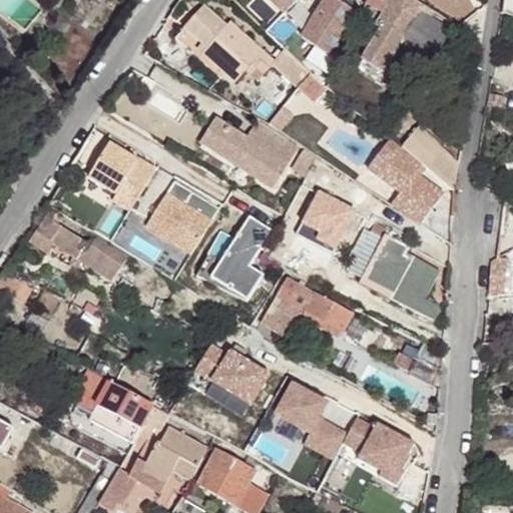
[(298,0),(270,0),(285,14),(298,0)]
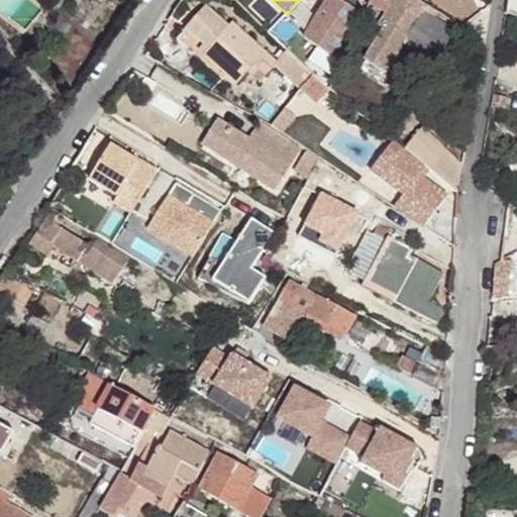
[(362,13),(341,0),(327,0),(304,38),(342,62),(353,39),(348,36),(362,13)]
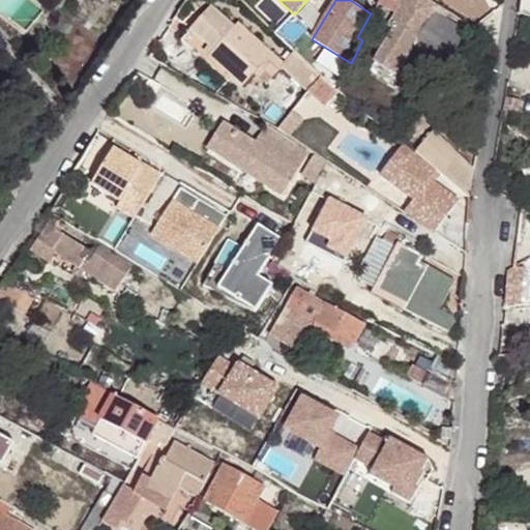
[(394,29),(374,62),(396,76),(414,46),(451,69),(472,35),(435,12),(439,6),(428,0),(394,0),(403,4),(388,26),(394,29)]
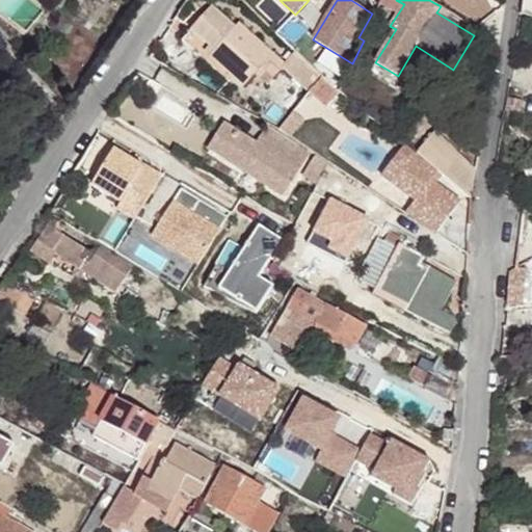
[(531,0),(523,0),(522,11),(531,16),(531,0)]
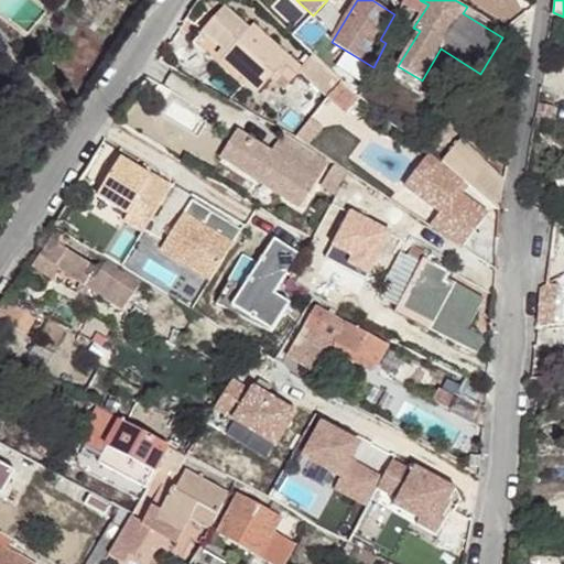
[(225,7),(203,32),(223,49),(217,55),(247,82),(258,93),(271,78),(275,83),(281,75),(290,83),(300,72),(328,98),(342,83),(312,55),(302,67),(253,24),(250,29),(225,7)]
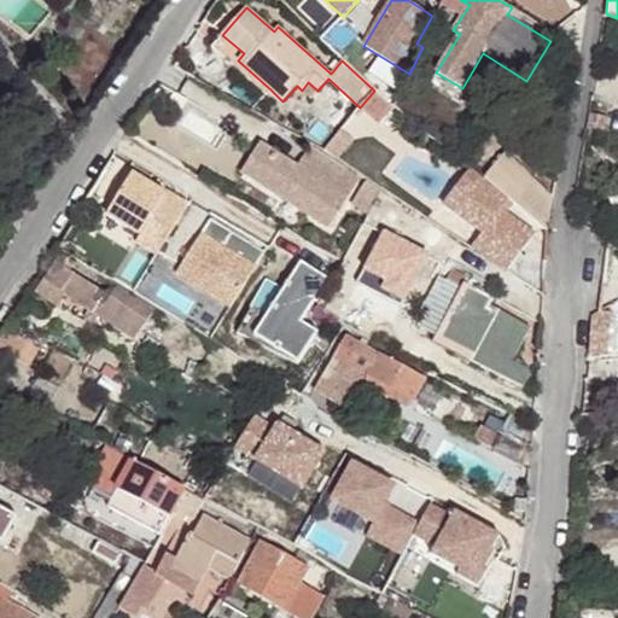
[(217,31),(208,42),(233,65),(238,60),(244,53),(222,35),(217,31)]
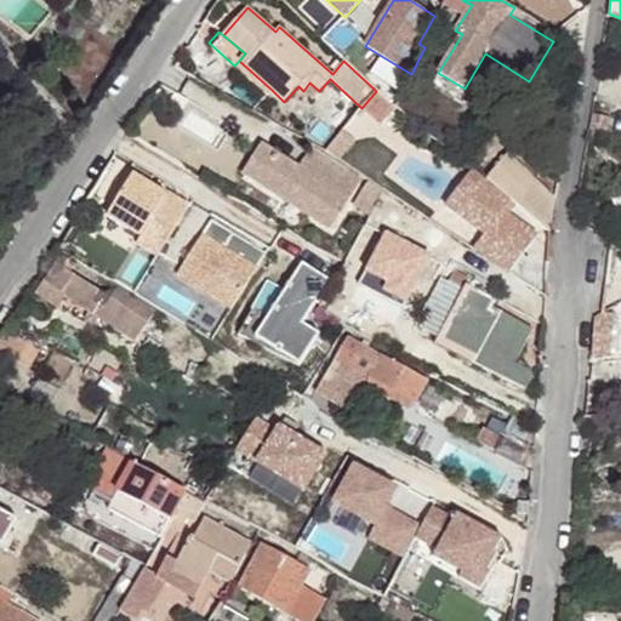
[(239,61),(234,66),(267,95),(272,90),(239,61)]
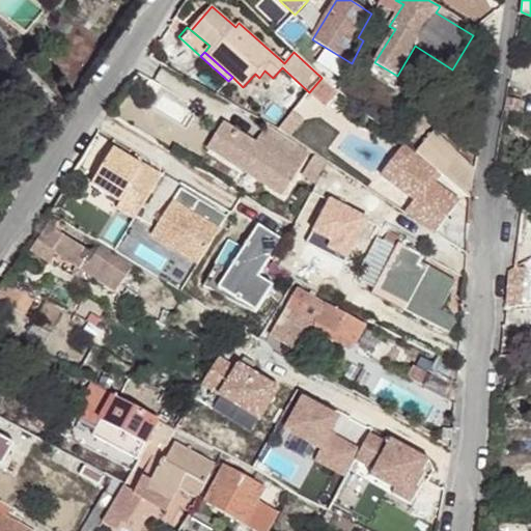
[(264,71),(259,78),(268,85),(273,78),(264,71)]
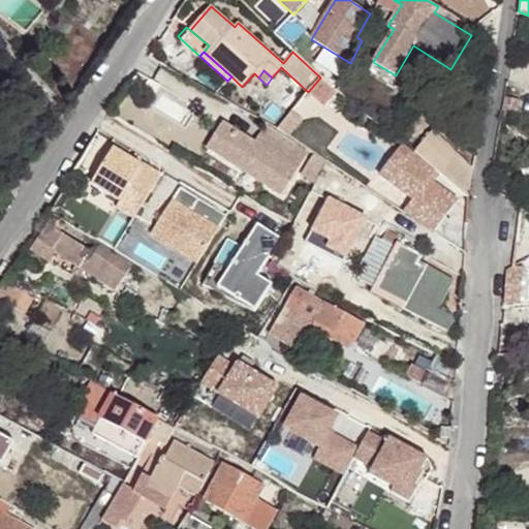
[(337,92),(320,78),(308,92),(324,106),(337,92)]
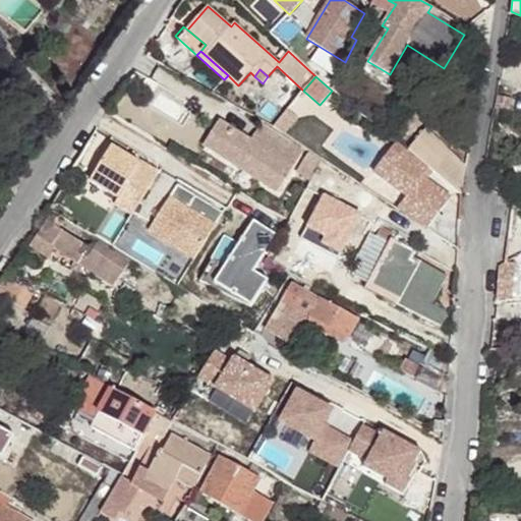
[(515,88),(499,83),(494,109),(510,112),(515,88)]
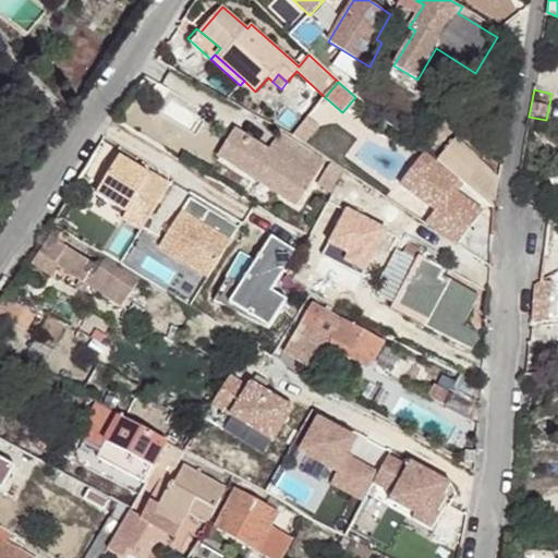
[(302,125),(294,136),(306,144),(318,126),(307,118),(302,125)]
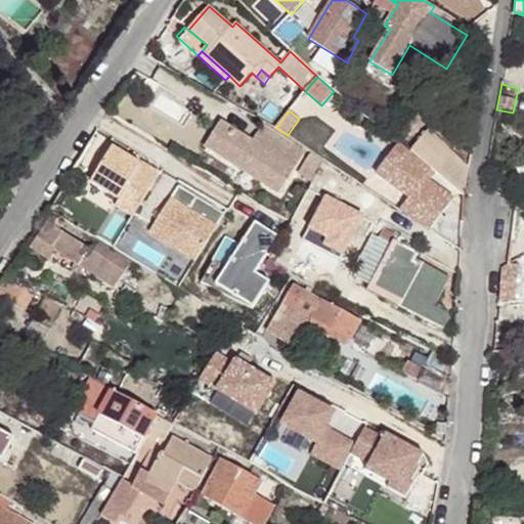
[(205,147),(217,155),(232,129),(220,122),(205,147)]
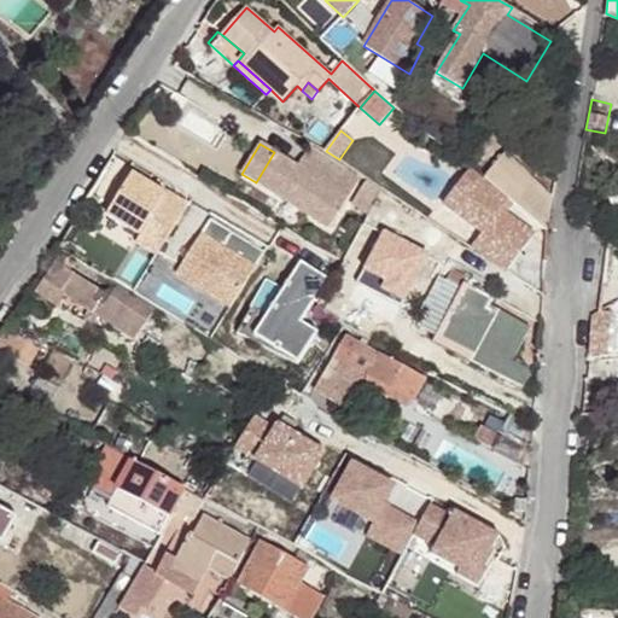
[(310,145),(297,167),(304,172),(319,150),(310,145)]
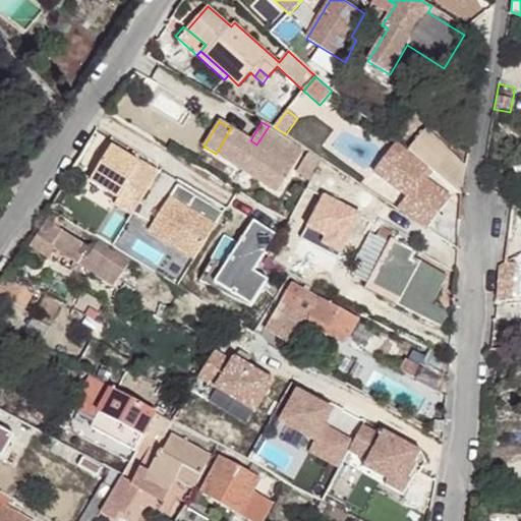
[(231,128),(216,154),(238,168),(245,157),(263,168),(255,178),(278,192),(305,147),(269,126),(256,145),(250,140),(231,128)]
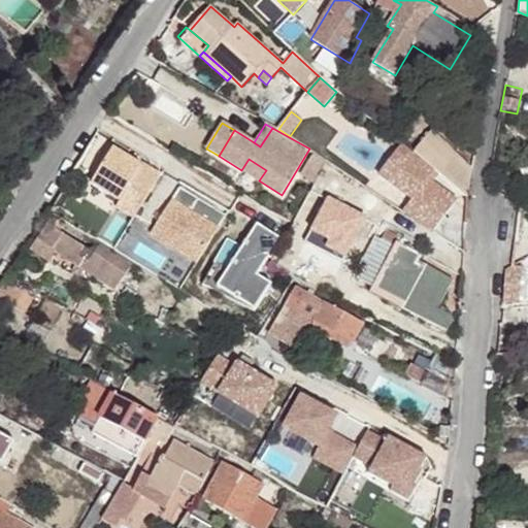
[(432,132),(415,152),(469,195),(472,168),(432,132)]
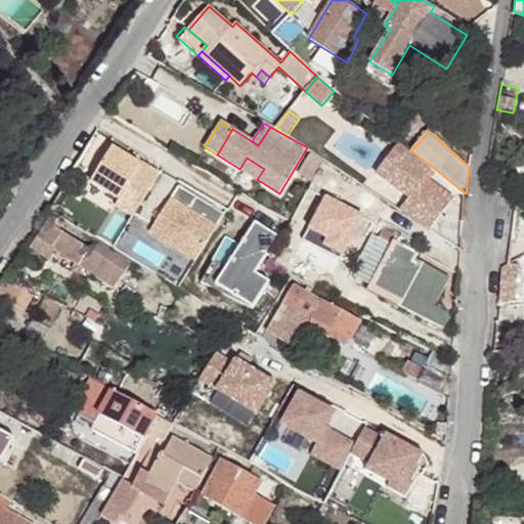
[(411,195),(402,210),(429,230),(452,198),(422,176),(428,167),(398,142),(378,172),(411,195)]
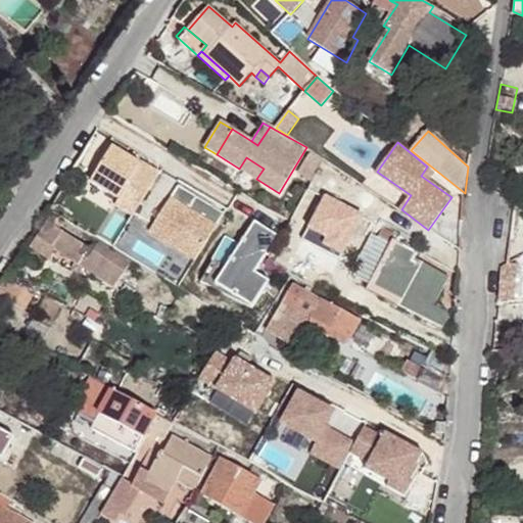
[(134,217),(160,174),(143,163),(142,165),(112,149),(92,183),(121,200),(116,206),(134,217)]
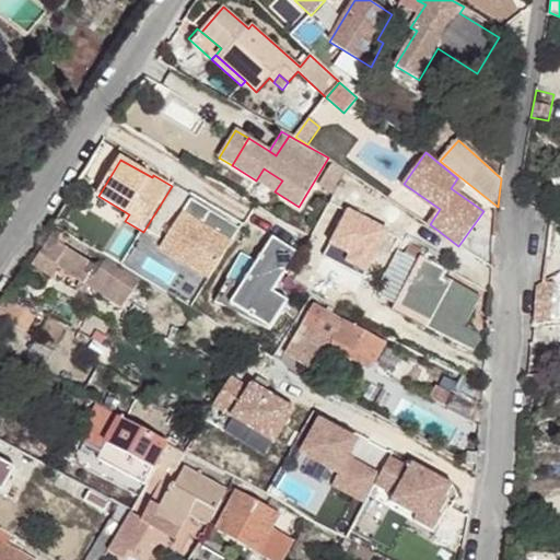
[(317,185),(334,195),(346,171),(333,162),(317,185)]
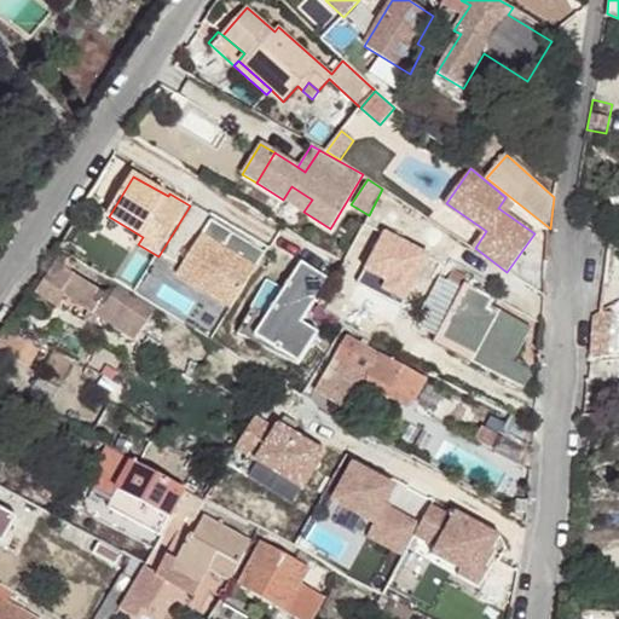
[(312,200),(291,186),(283,200),(304,212),(312,200)]
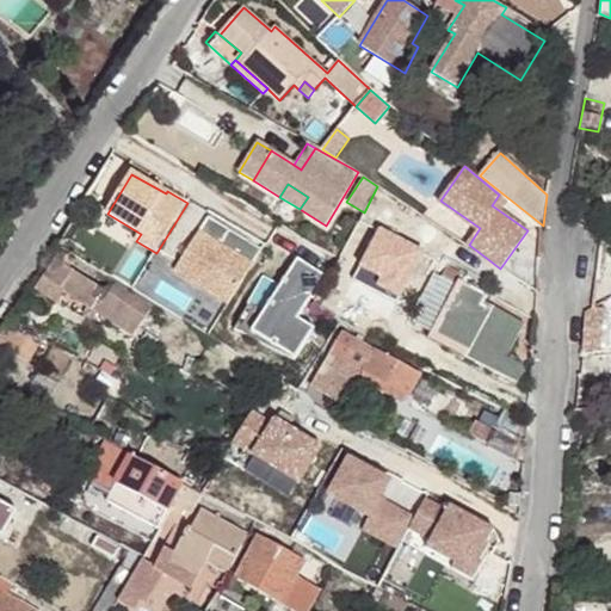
[(408,210),(378,192),(359,229),(389,245),(408,210)]
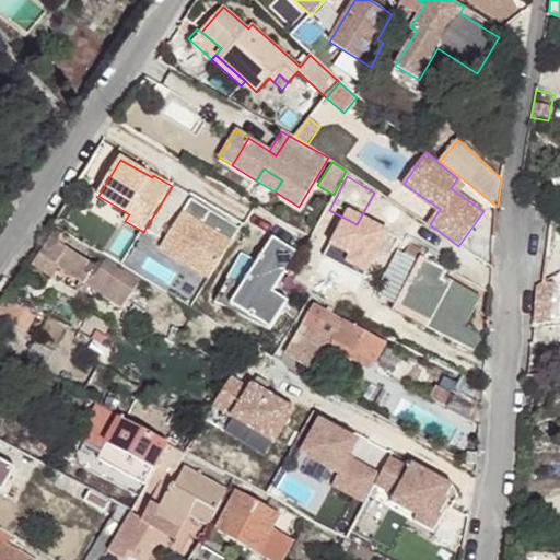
[(125,221),(129,214),(98,196),(90,210),(119,229),(125,221)]
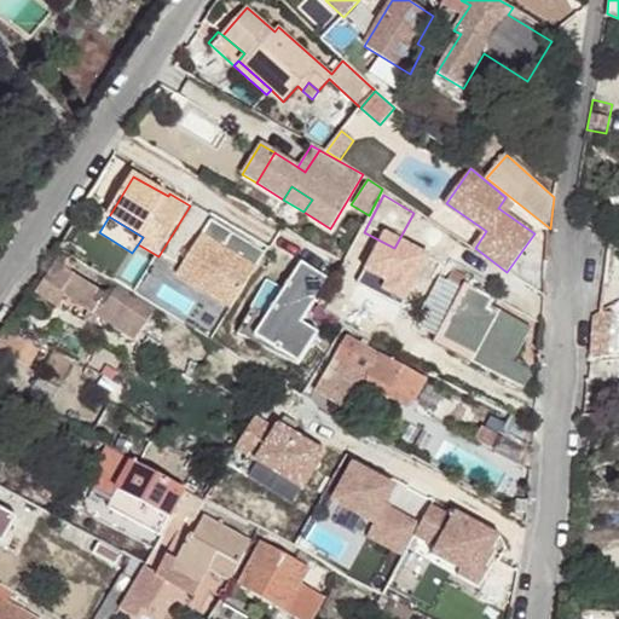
[(267,252),(235,231),(225,246),(204,233),(179,273),(232,307),(267,252)]
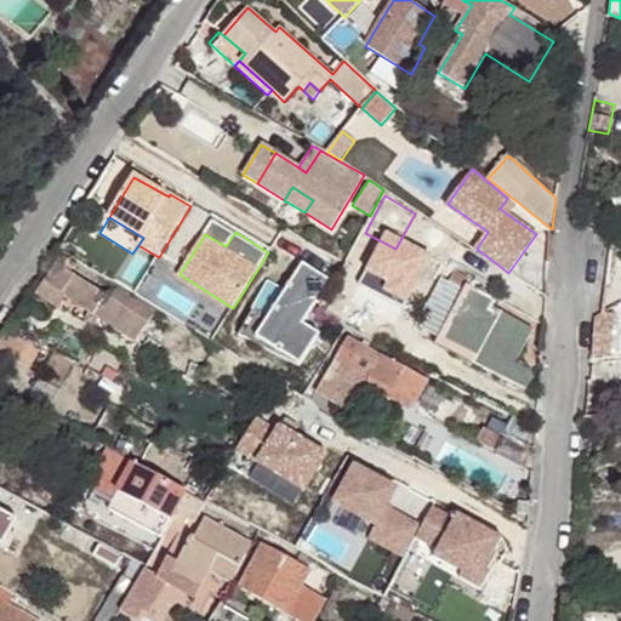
[(60,256),(45,279),(66,296),(136,341),(155,311),(113,284),(107,295),(67,269),(73,262),(60,256)]
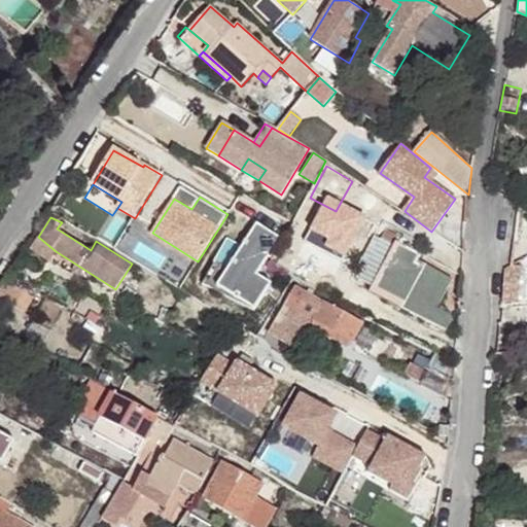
[(281,237),(258,222),(229,268),(214,259),(204,283),(227,293),(230,290),(255,305),(269,281),(255,273),(268,252),(271,254),(281,237)]
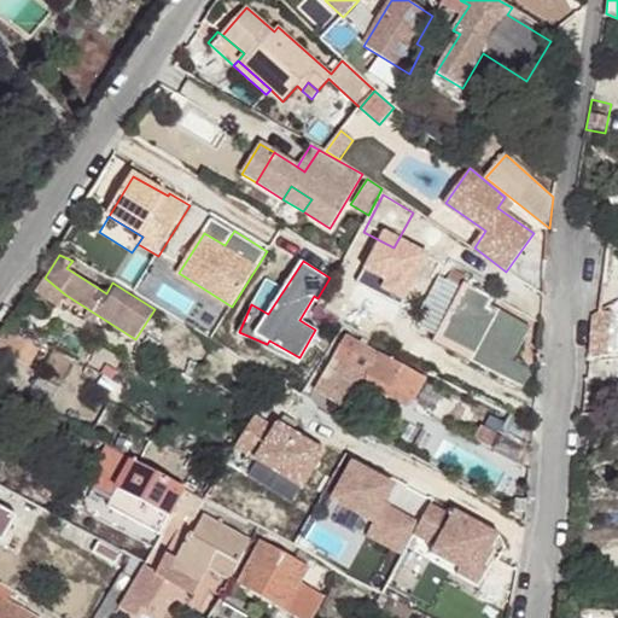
[(437,334),(464,284),(456,280),(461,272),(452,267),(444,280),(437,275),(421,305),(426,309),(419,324),(437,334)]
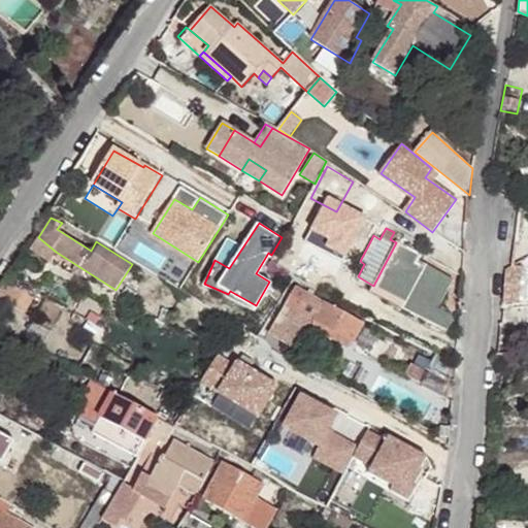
[(38,237),(30,251),(48,263),(56,252),(38,237)]
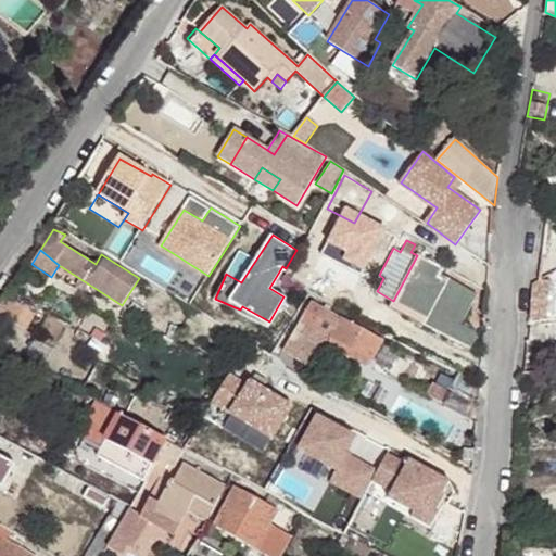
[(393,301),(392,302),(426,320),(424,327),(470,351),(477,339),(476,335),(464,327),(480,297),(449,279),(447,282),(439,278),(443,268),(417,255),(393,301)]
